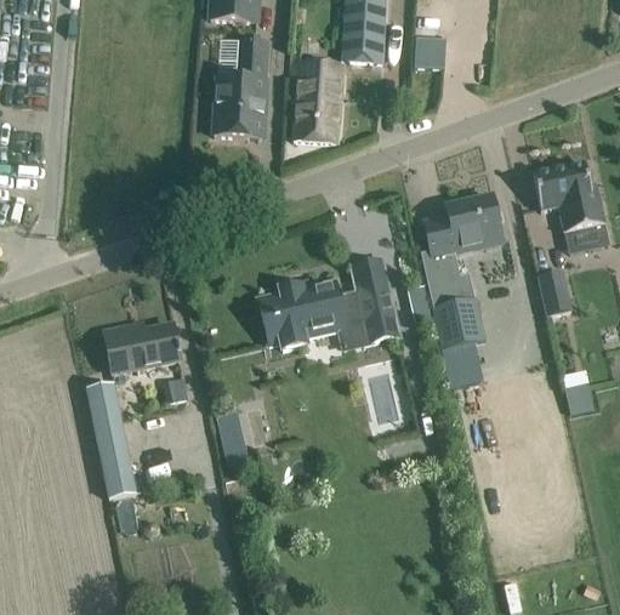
[(211,0),(211,18),(257,21),(259,0),(211,0)]
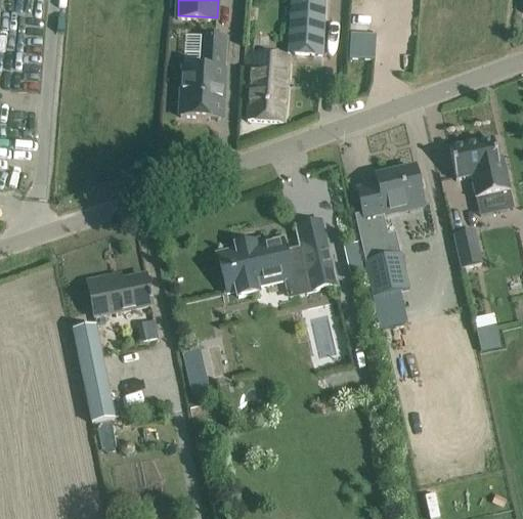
[(322,52),(323,32),(327,0),(293,0),(289,50),(322,52)]
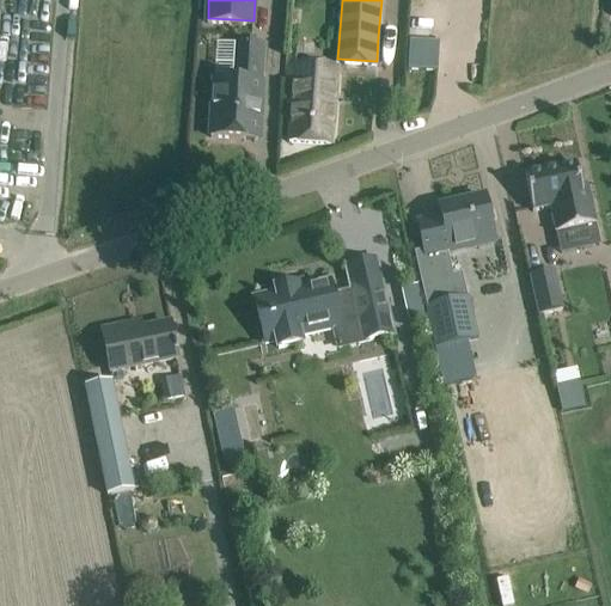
[(408,65),(437,67),(439,38),(410,36),(408,65)]
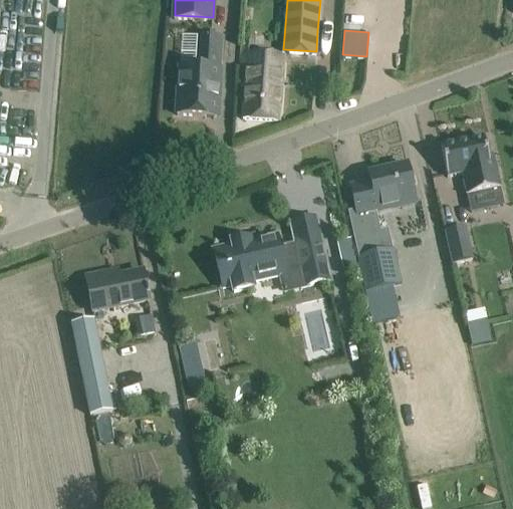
[(198,64),(181,62),(180,72),(177,75),(176,87),(179,90),(178,110),(217,113),(221,65),(218,65),(220,34),(200,32),(198,64)]
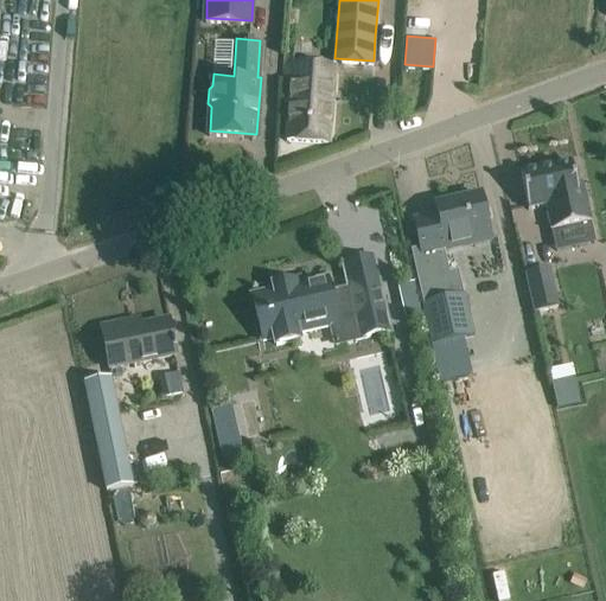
[(299,45),(285,44),(284,44),(282,58),(286,58),(284,97),(289,97),(287,136),(329,139),(335,62),(298,59),(299,45)]
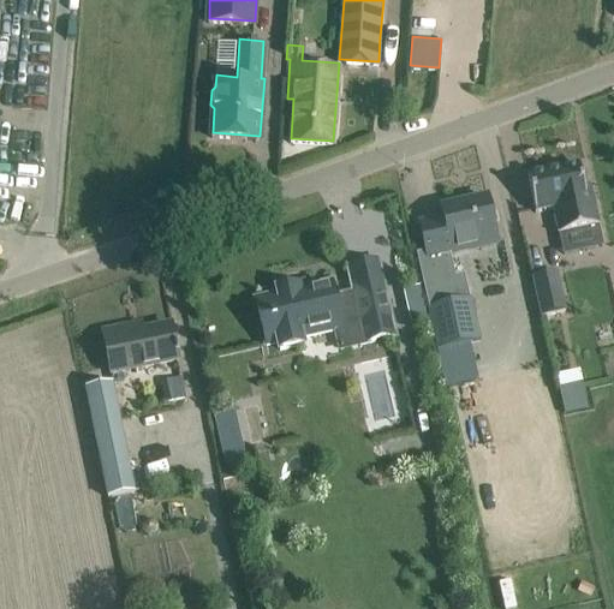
[(600,221),(591,180),(585,181),(580,160),(549,166),(529,171),(536,208),(554,204),(560,230),(600,221)]
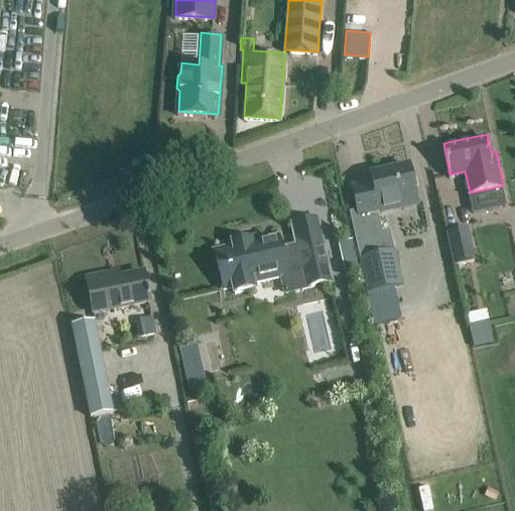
[(351,209),(350,209),(368,289),(403,281),(395,247),(394,248),(390,231),(382,232),(377,209),(393,206),(416,200),(418,200),(409,162),(370,171),(372,179),(353,183),(357,203),(358,208),(351,209)]
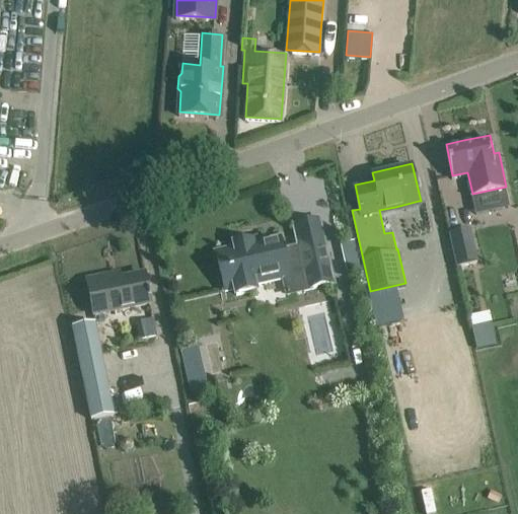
[(469,226),(450,230),(457,264),(477,260),(469,226)]
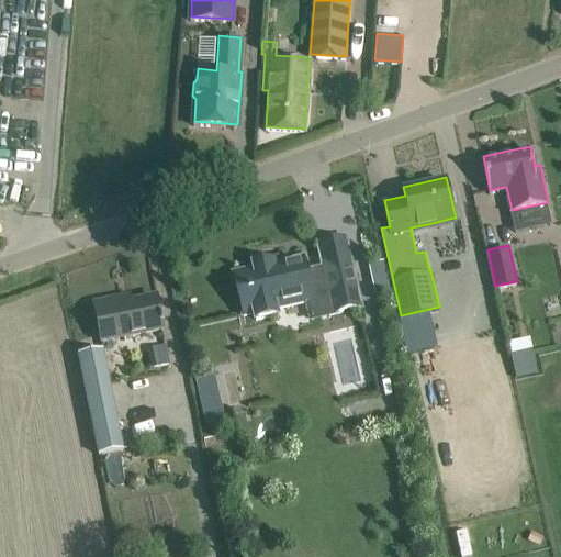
[(255,265),(234,270),(244,311),(255,309),(256,315),(277,311),(276,303),(304,297),(313,294),(313,292),(331,288),(335,309),(339,308),(361,303),(350,258),(325,264),(307,268),(304,254),(278,259),(277,255),(266,257),(266,259),(267,259),(268,263),(257,265),(256,262),(258,260),(258,259),(254,260),(255,265)]
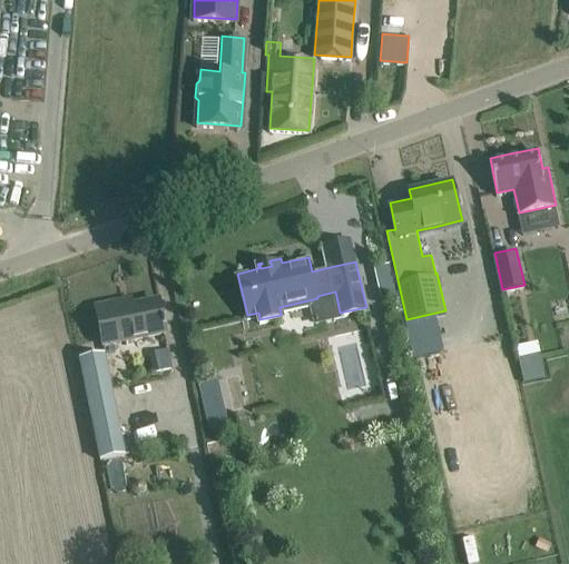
[(166,329),(164,318),(159,297),(120,305),(119,298),(96,303),(100,325),(104,340),(166,329)]
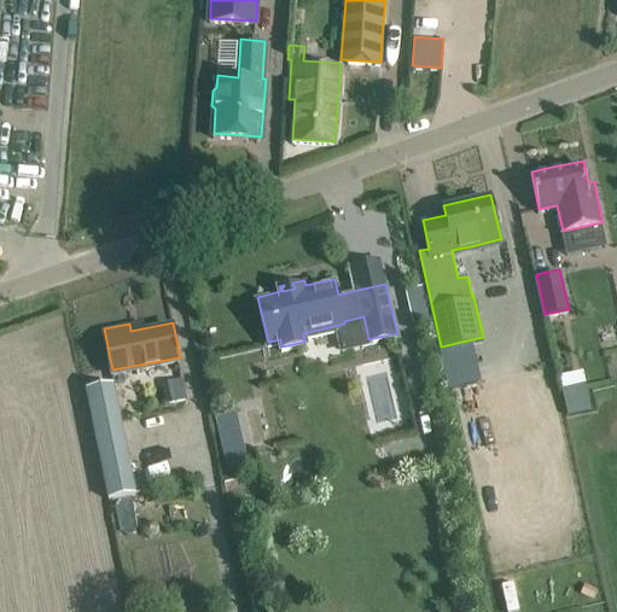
[(187,395),(182,374),(162,379),(166,400),(187,395)]
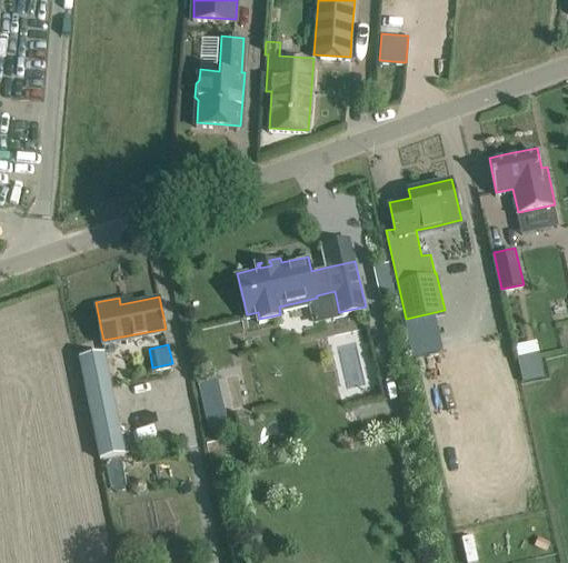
[(538,351),(517,355),(522,378),(542,373),(538,351)]
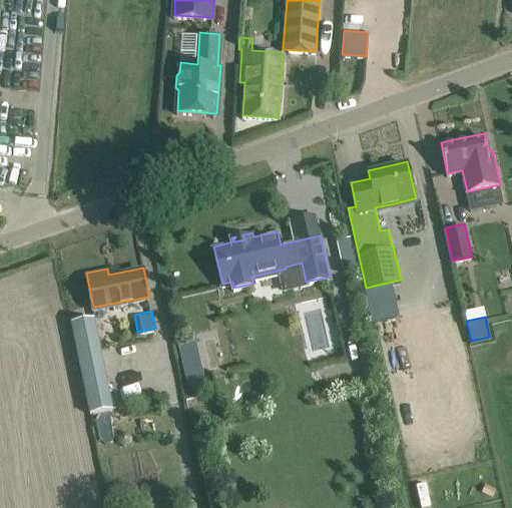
[(111,409),(92,319),(71,323),(89,414),(111,409)]
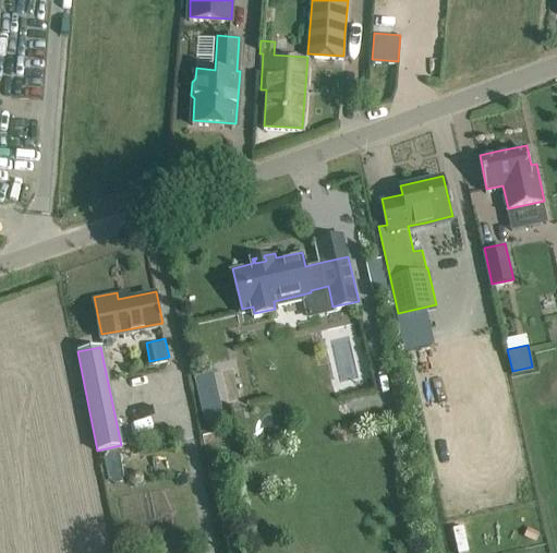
[(193,371),(204,417),(220,412),(209,367),(193,371)]
